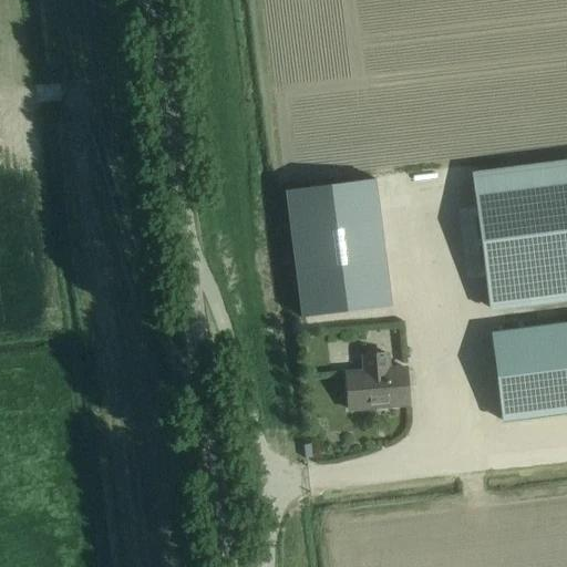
[(566,299),(566,161),(472,174),(488,310),(566,299)]
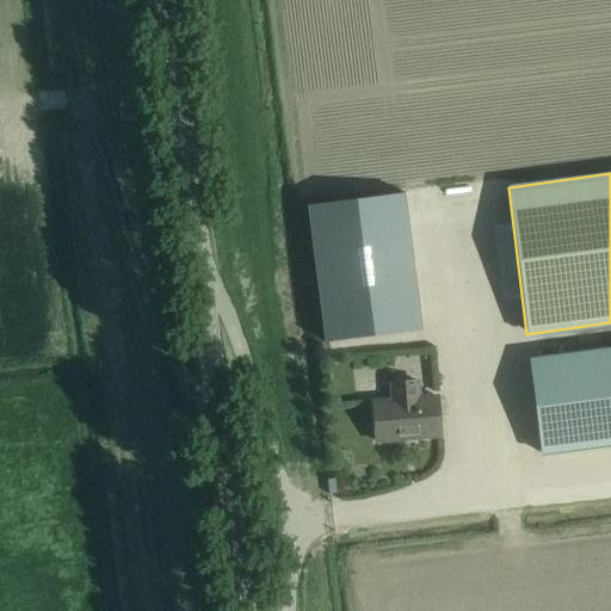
[(403,192),(308,204),(325,343),(420,329),(403,192)]
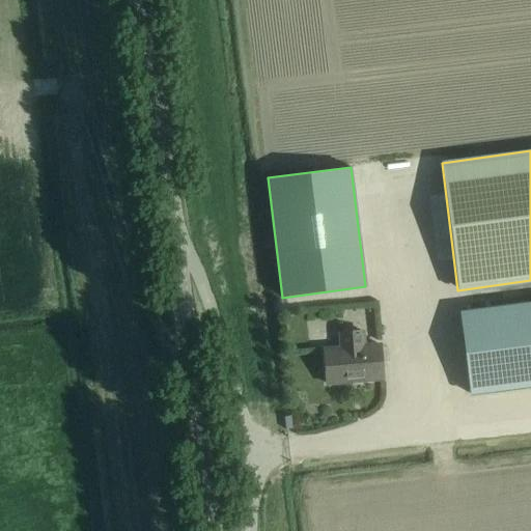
[(470,394),(530,386),(530,302),(459,311),(470,394)]
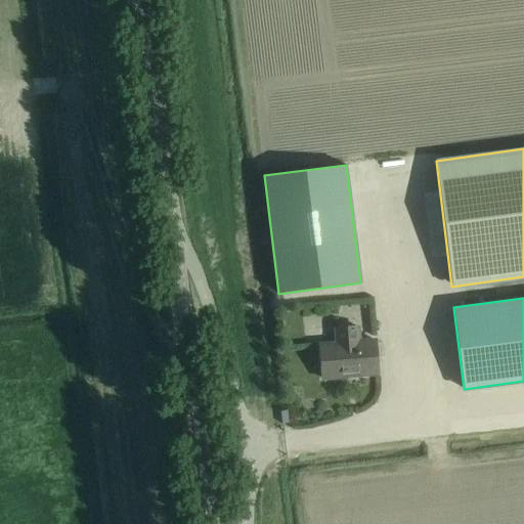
[(359,341),(358,326),(334,329),(335,343),(318,344),(321,378),(338,377),(338,369),(358,368),(359,373),(377,372),(374,340),(359,341)]
